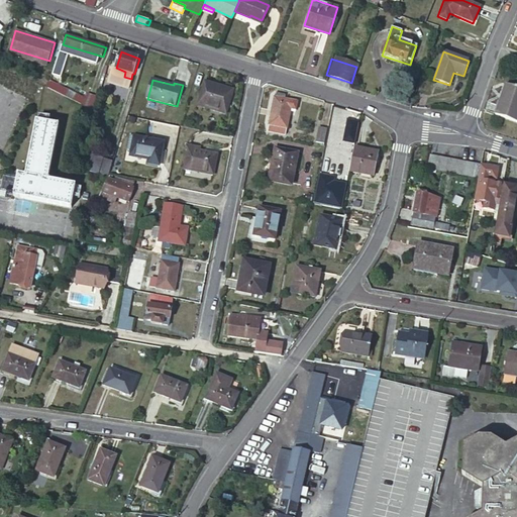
[(53,81),(50,87),(84,105),(95,112),(97,105),(53,81)]
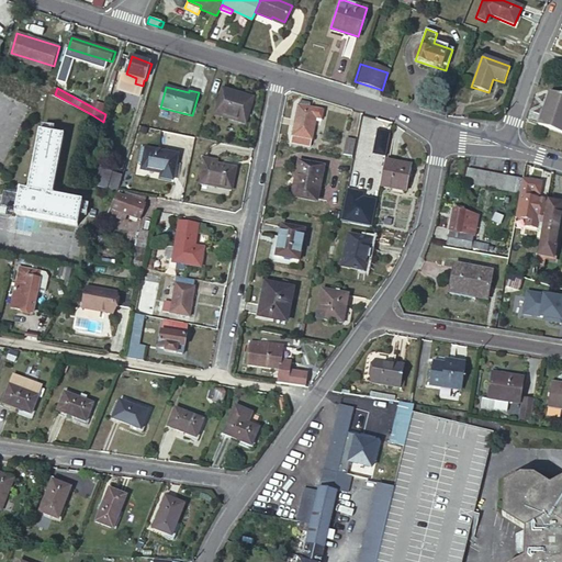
[(253,99),(223,89),(214,116),(245,125),(253,99)]
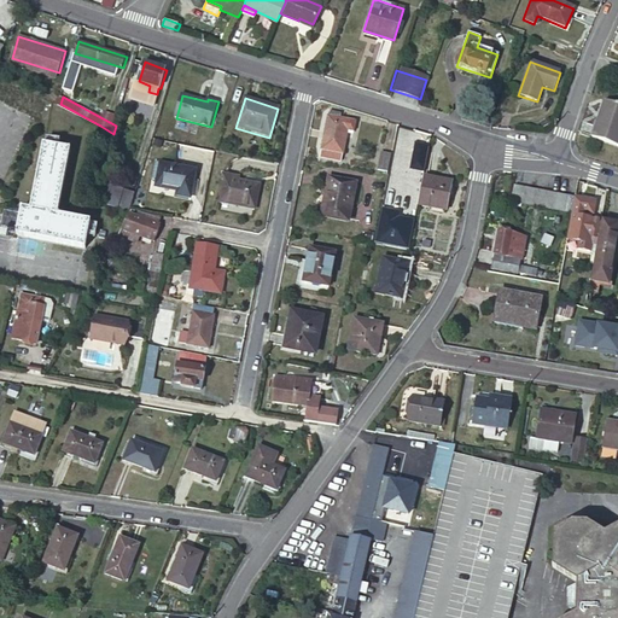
[(617,144),(617,110),(601,105),(590,139),(617,147),(617,144)]
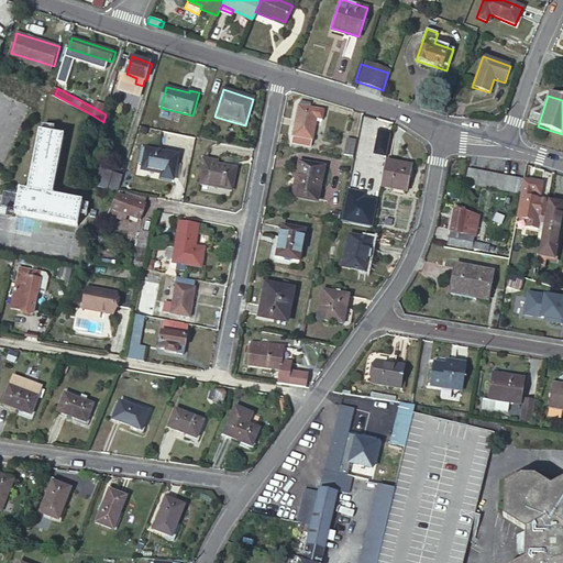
[(308,106),(299,103),(291,144),(311,147),(317,119),(322,120),(323,110),(308,108),(308,106)]
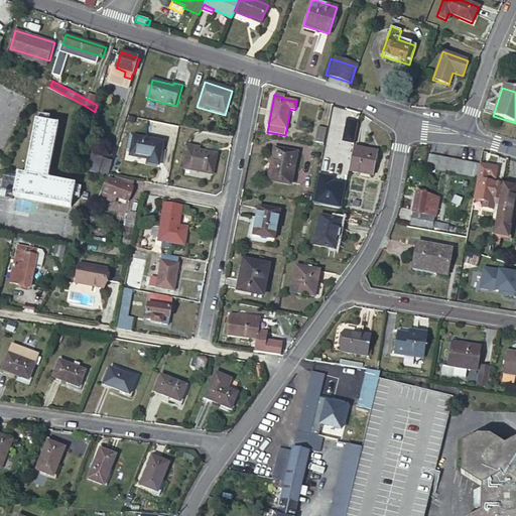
[(94,114),(86,111),(84,119),(92,122),(94,114)]
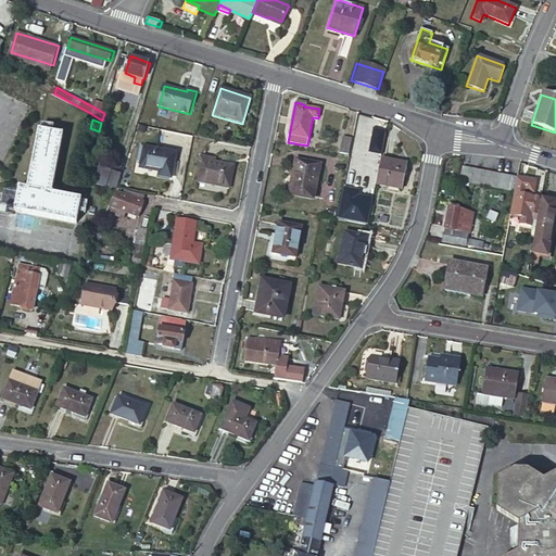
[(62,134),(38,129),(27,188),(19,187),(14,211),(76,223),(80,198),(51,192),(62,134)]
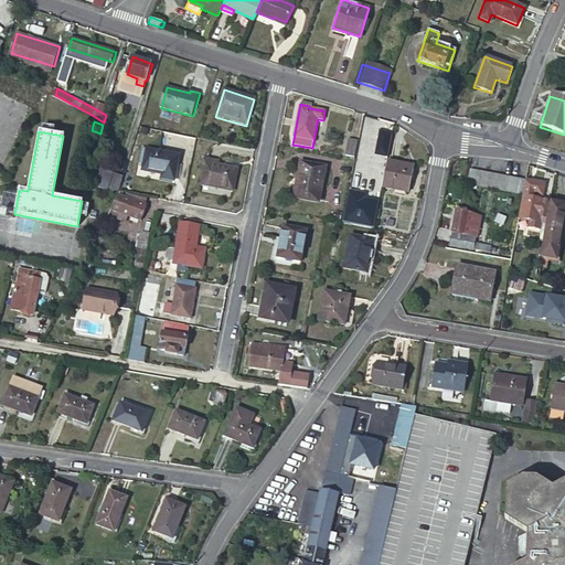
[(358,141),(349,140),(345,156),(354,158),(358,141)]
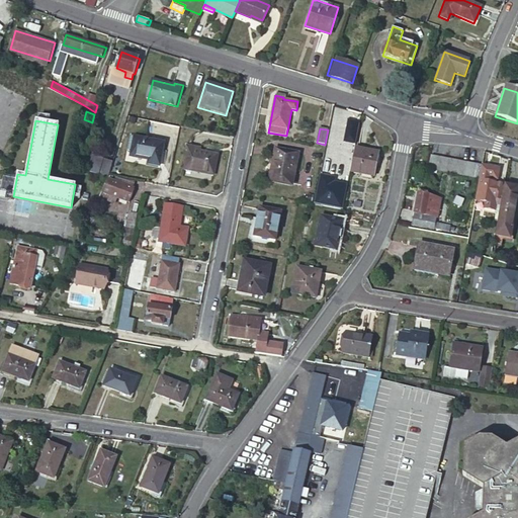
[(166,143),(138,137),(135,156),(150,159),(149,163),(161,165),(166,143)]
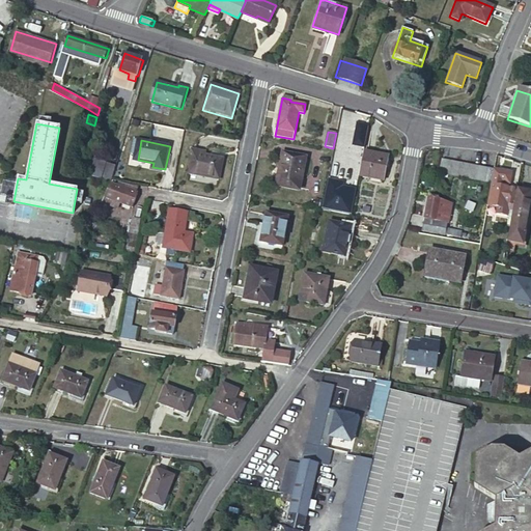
[(204,149),(192,146),(191,150),(194,151),(190,172),(220,177),(224,157),(204,152),(204,149)]
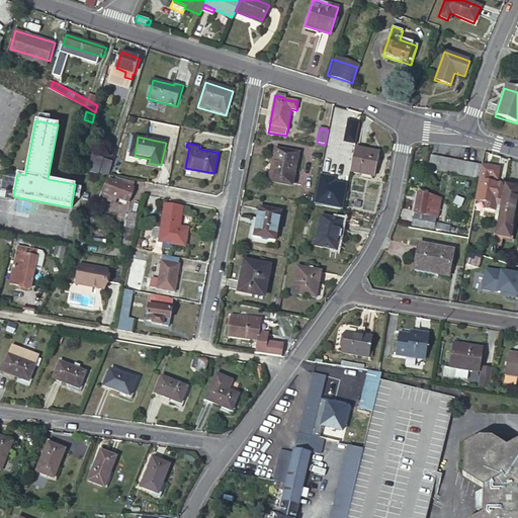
[(379,152),(355,148),(351,172),(374,177),(379,152)]
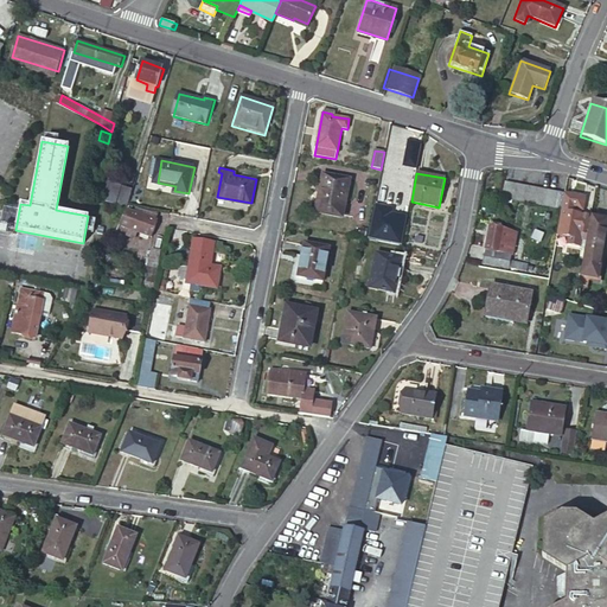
[(350,181),(324,176),(320,193),(327,196),(324,213),(342,217),(350,181)]
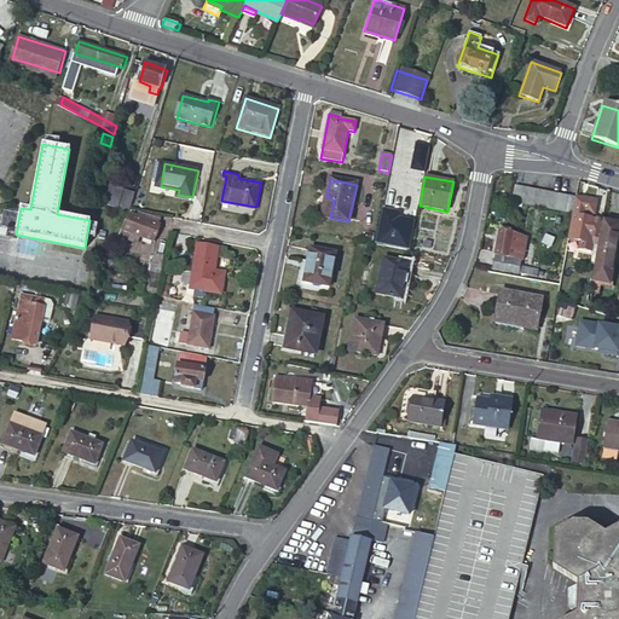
[(515,186),(513,202),(573,214),(576,198),(515,186)]
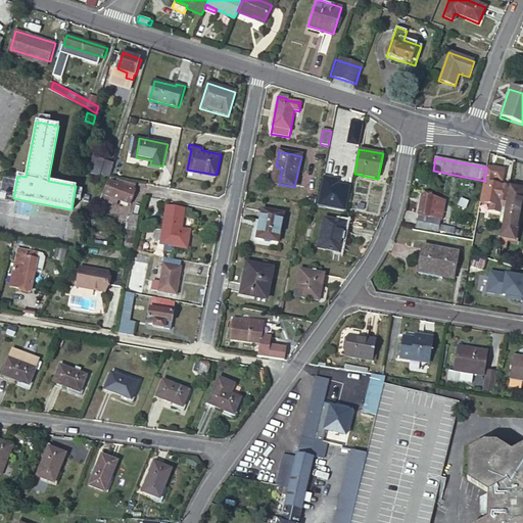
[(115,163),(106,160),(101,175),(110,178),(115,163)]
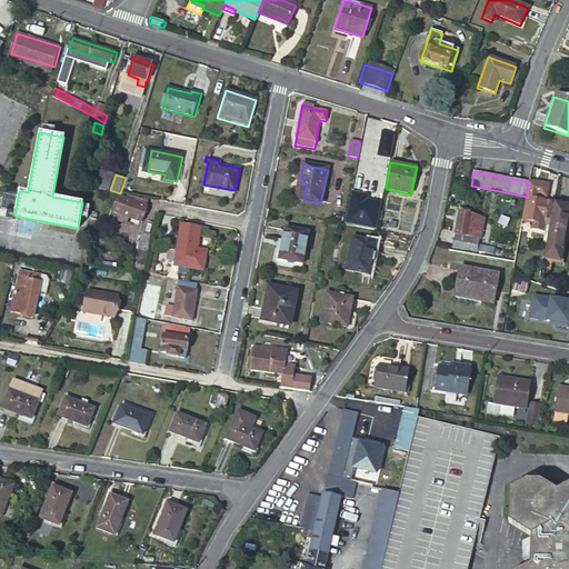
[(529,182),(527,197),(526,202),(543,206),(547,186),(529,182)]
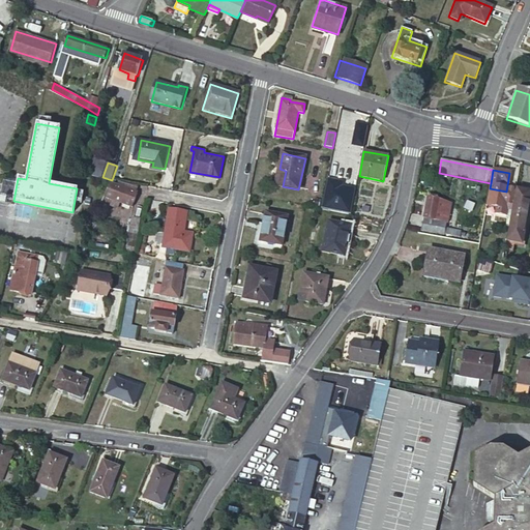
[(357,188),(352,188),(342,186),(343,182),(326,179),(321,209),(352,215),(353,210),(357,188)]
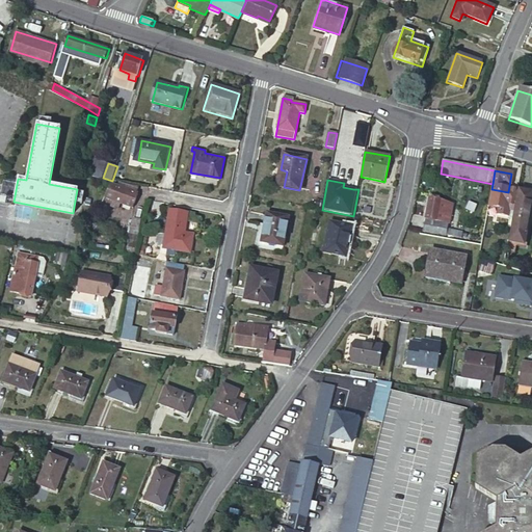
[(114,187),(111,193),(117,196),(115,201),(135,208),(140,193),(122,186),(121,189),(114,187)]
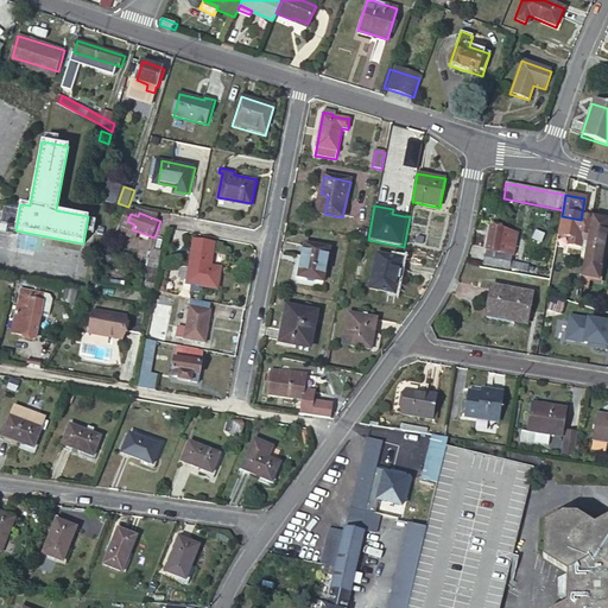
[(607,226),(607,221),(591,219),(581,277),(599,280),(607,226)]
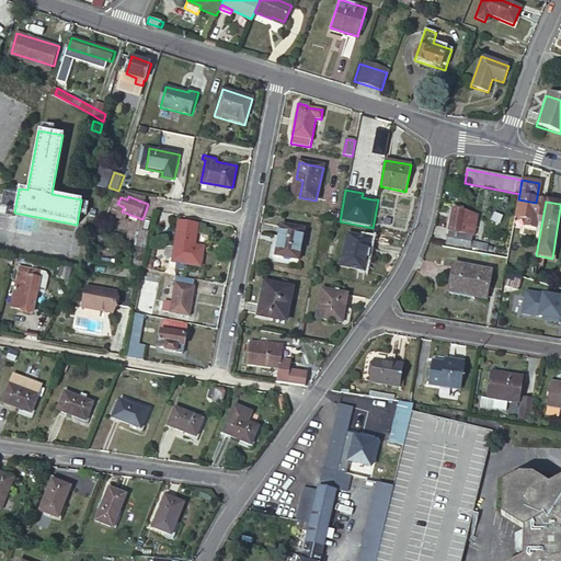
[(465,212),(453,210),(448,245),(471,249),(472,248),(487,251),(488,245),(472,242),(473,236),(476,236),(478,216),(465,214),(465,212)]
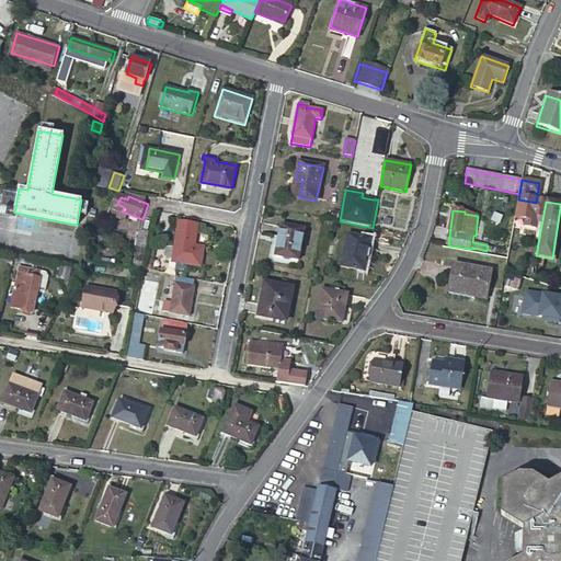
[(305,230),(282,226),(276,258),(299,262),(305,230)]
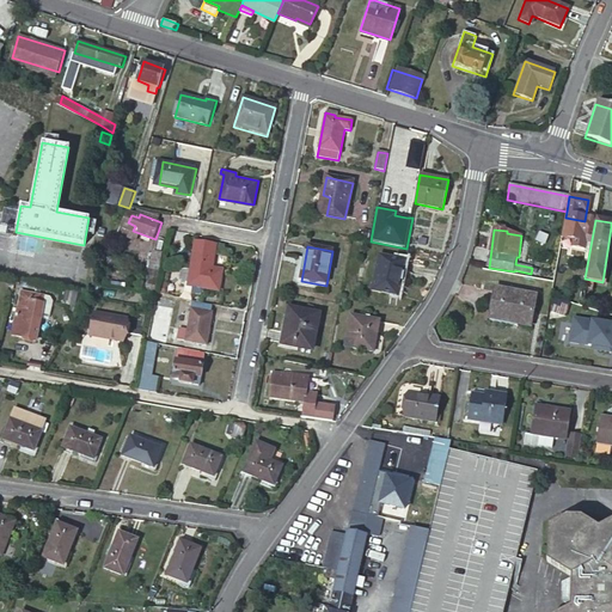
[(215,254),(196,250),(193,269),(190,285),(190,286),(194,287),(207,288),(219,291),(222,270),(213,269),(215,254)]
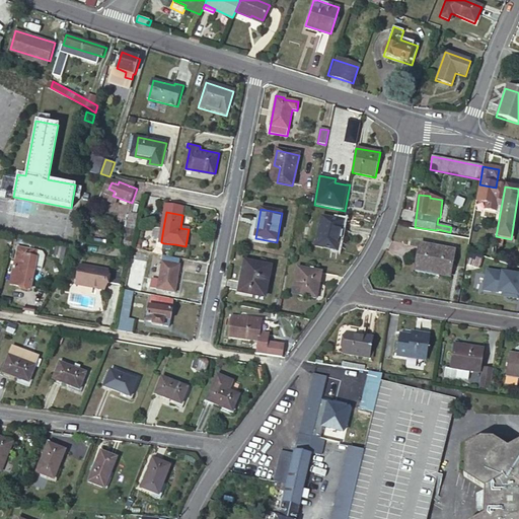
[(345,222),(322,218),(317,247),(338,251),(342,231),(343,231),(345,222)]
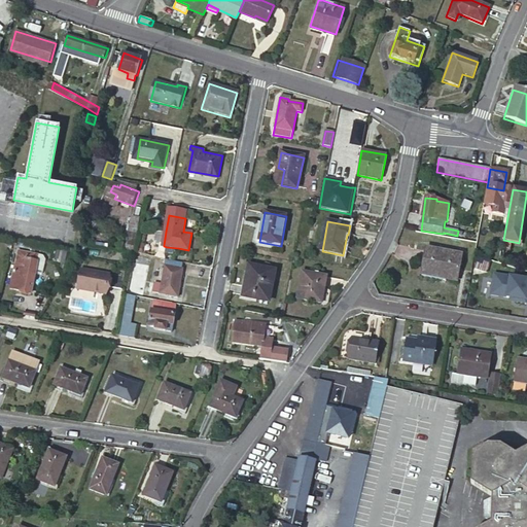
[(159,232),(156,242),(157,244),(164,245),(166,232),(161,231),(159,232)]
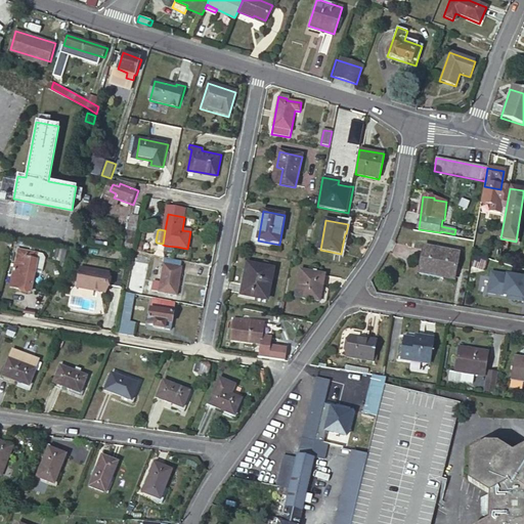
[(136,238),(128,237),(127,248),(135,249),(136,238)]
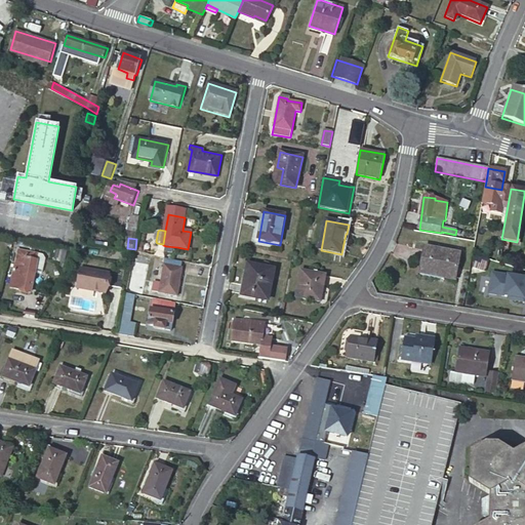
[(459,253),(426,248),(422,271),(446,275),(445,279),(455,280),(459,253)]
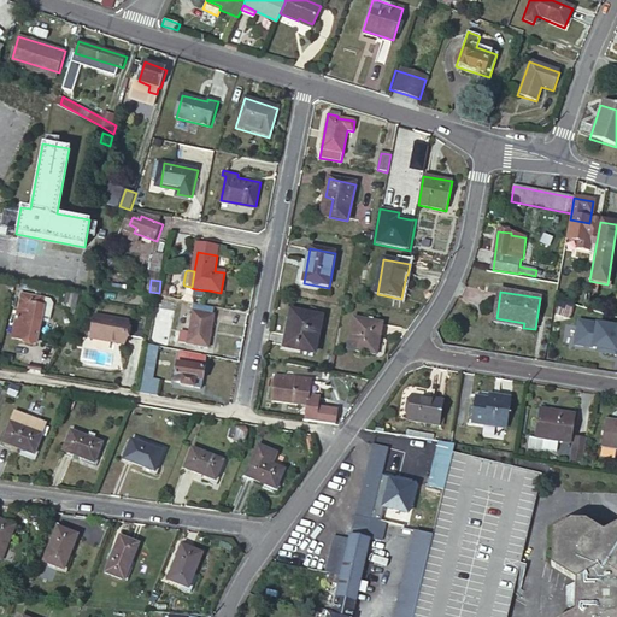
[(24,340),(39,342),(42,318),(50,319),(53,303),(50,298),(46,298),(33,295),(31,303),(23,301),(21,313),(17,312),(16,325),(27,327),(24,340)]
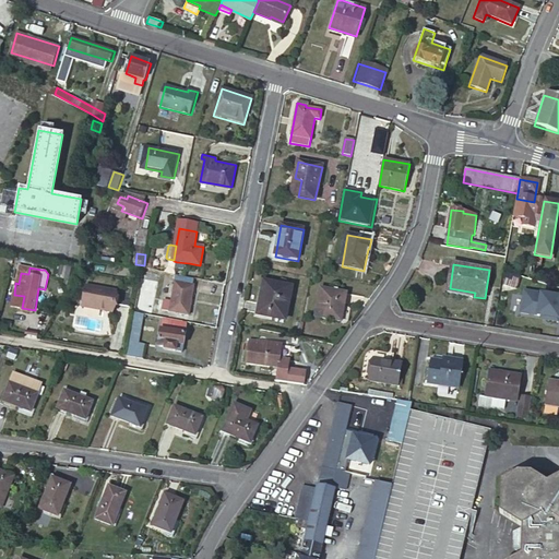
[(514,296),(521,276),(509,273),(503,293),(514,296)]
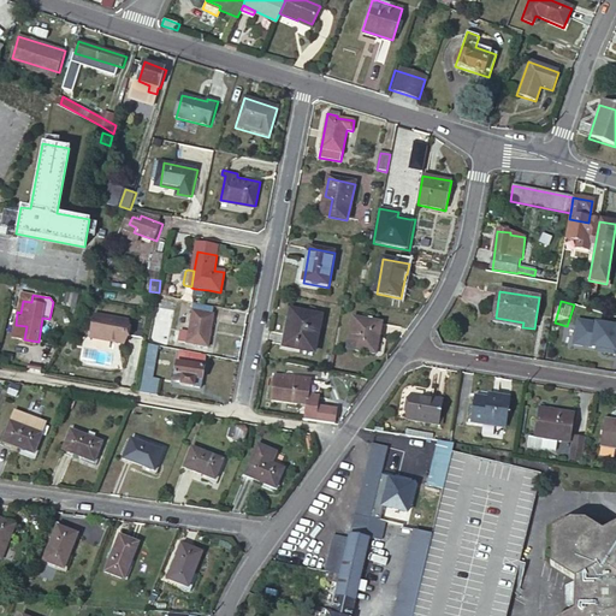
[(215,306),(196,302),(191,331),(182,329),(179,339),(199,343),(199,344),(209,347),(215,313),(214,313),(215,306)]
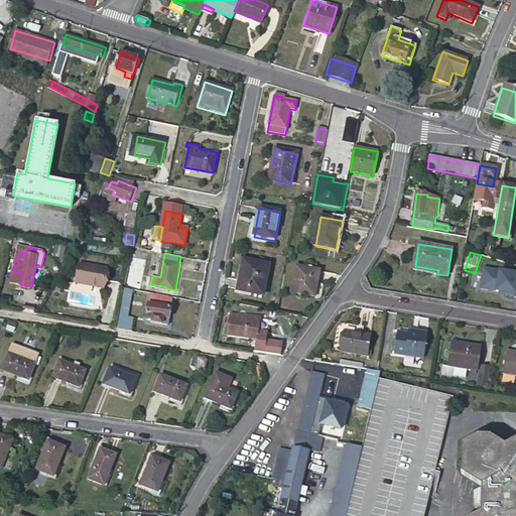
[(270,266),(245,262),(239,291),(264,295),(270,266)]
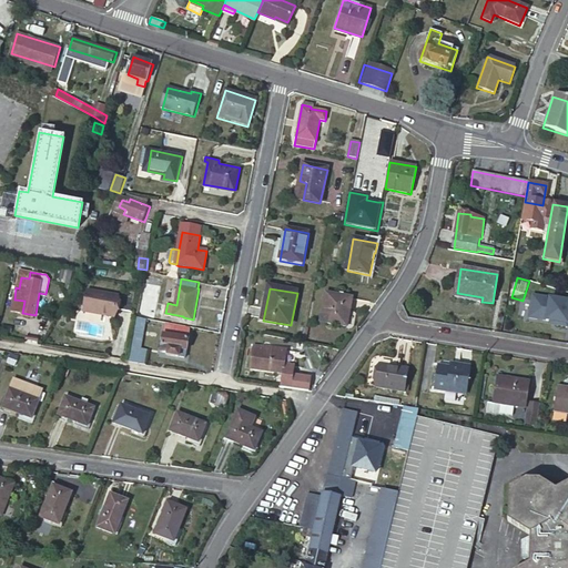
[(118,295),(88,290),(84,312),(114,317),(118,295)]
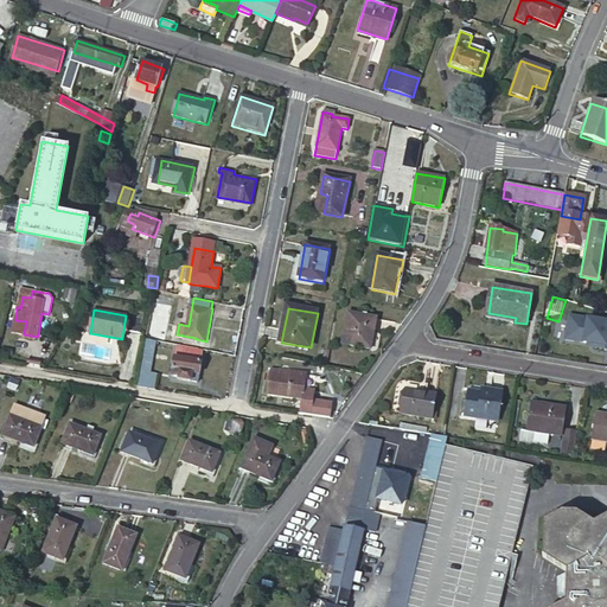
[(142,311),(132,310),(128,330),(140,332),(142,311)]
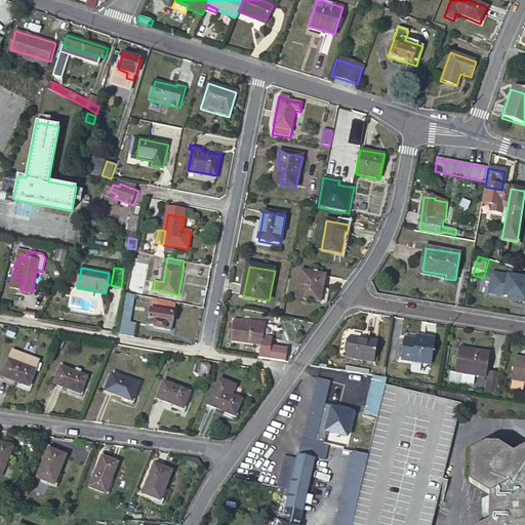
[(446,275),(422,271),(421,276),(445,281),(445,279),(446,275)]
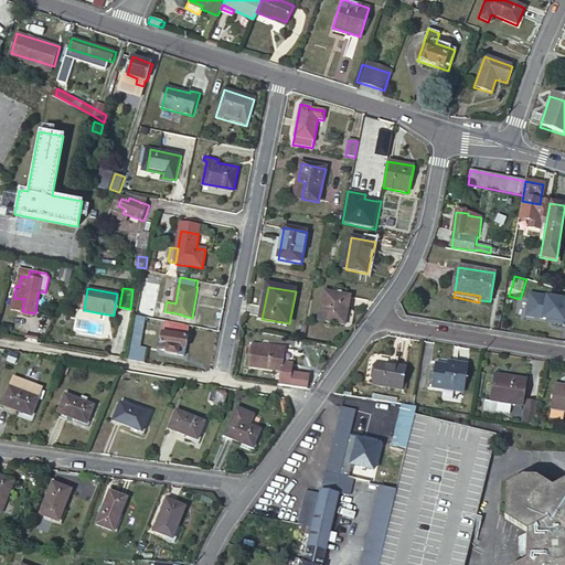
[(352,298),(324,292),(320,321),(348,327),(352,298)]
